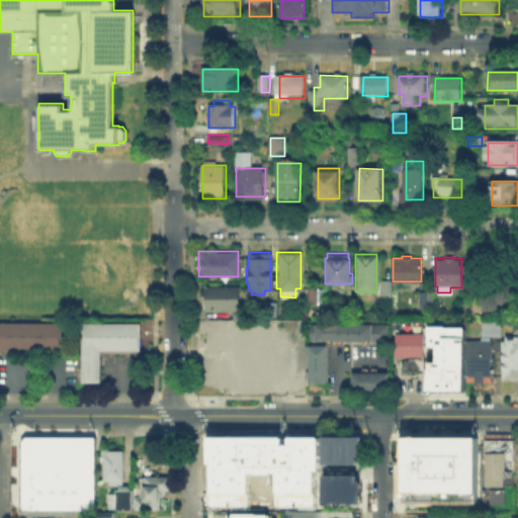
[(475,291),(464,291),(464,265),(475,265),(475,291)]
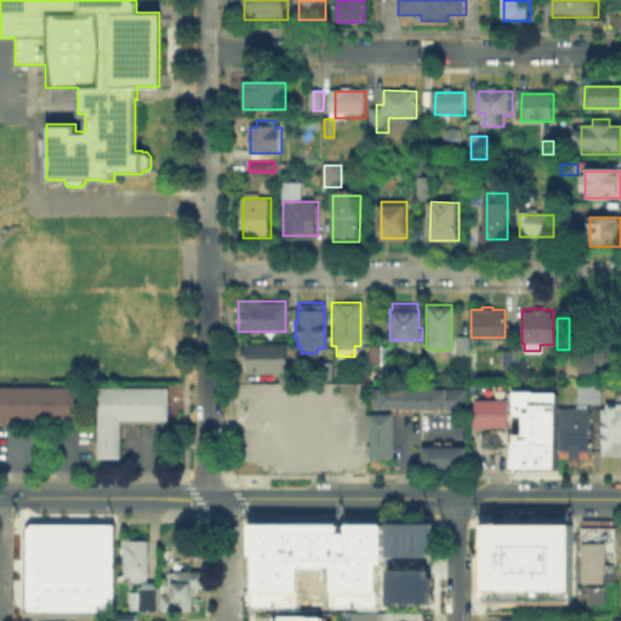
[(456,352),(456,335),(468,335),(468,352),(456,352)]
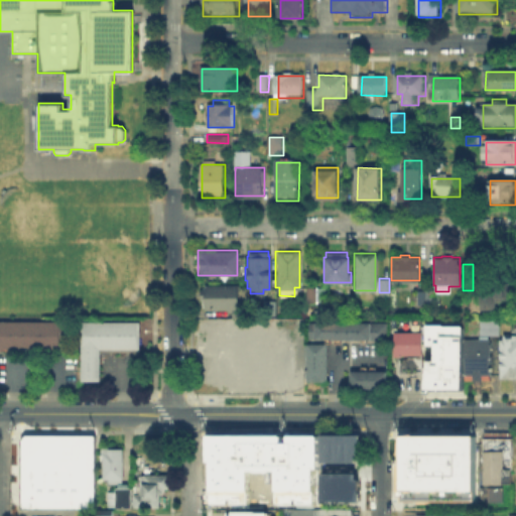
[(496,308),(478,308),(478,282),(503,282),(503,296),(496,296),(496,308)]
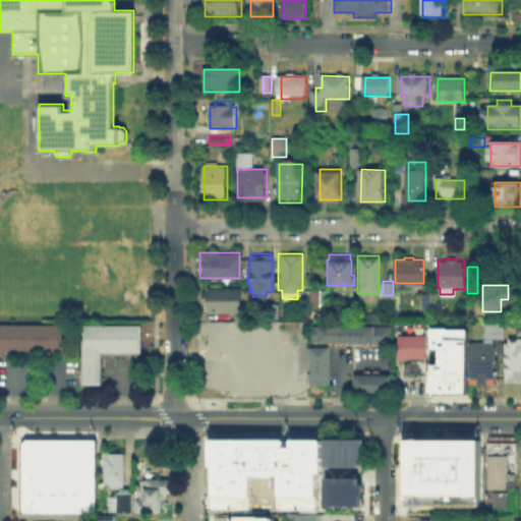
[(239,287),(239,309),(205,309),(205,300),(199,300),(199,290),(206,290),(206,287),(239,287)]
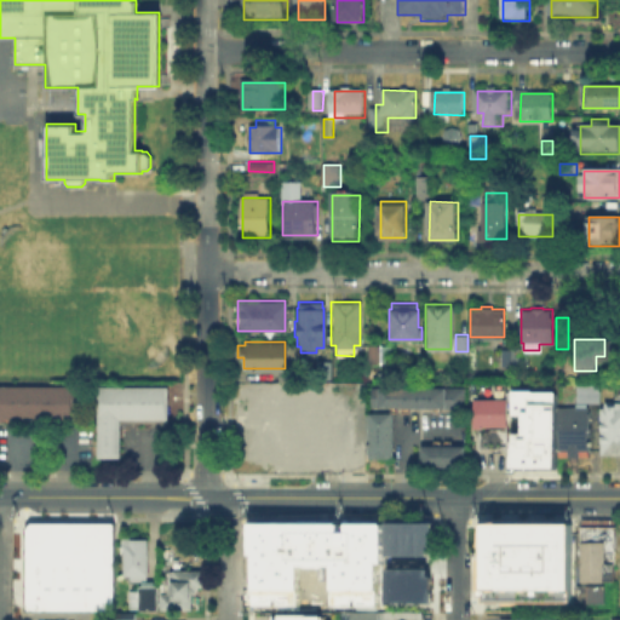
[(366,361),(366,344),(389,344),(389,361),(366,361)]
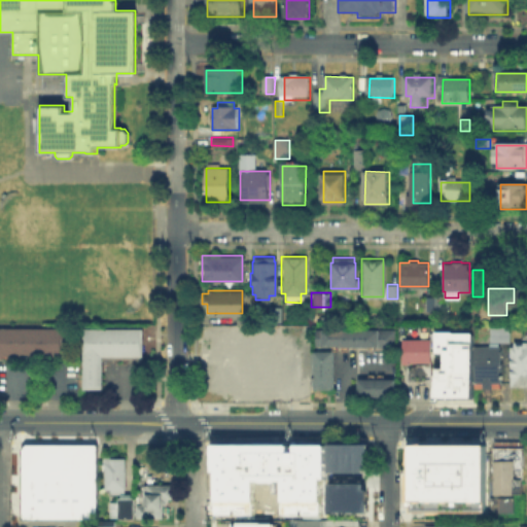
[(425,310),(425,295),(433,295),(433,310),(425,310)]
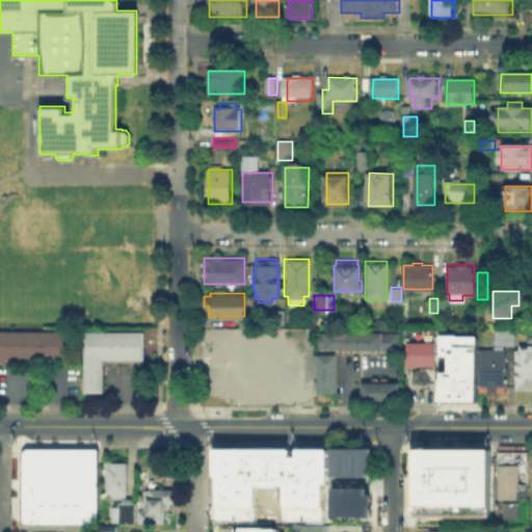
[(437,298),(446,298),(446,313),(437,313),(437,298)]
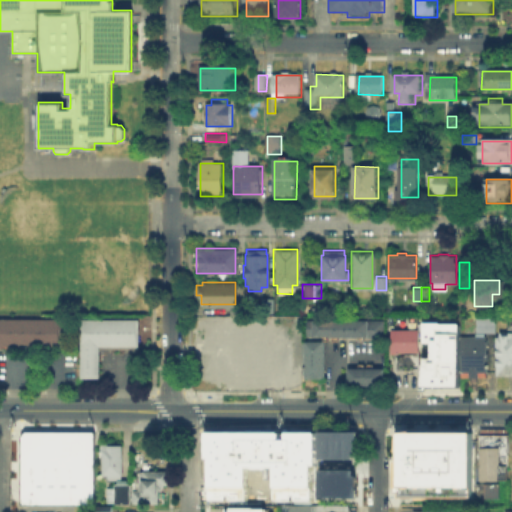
[(197,342),(227,342),(227,315),(197,316),(197,342)]
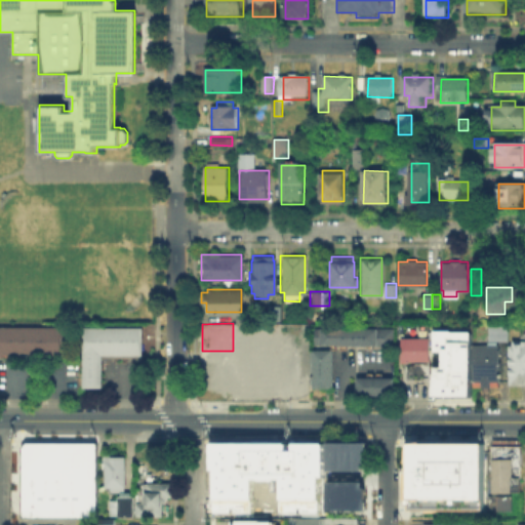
[(239,387),(269,386),(268,324),(238,325),(239,387)]
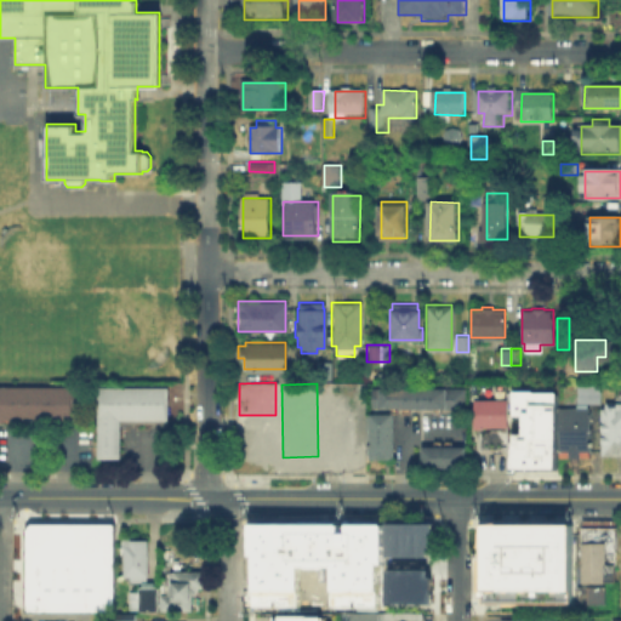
[(575,402),(598,403),(599,385),(576,383),(575,402)]
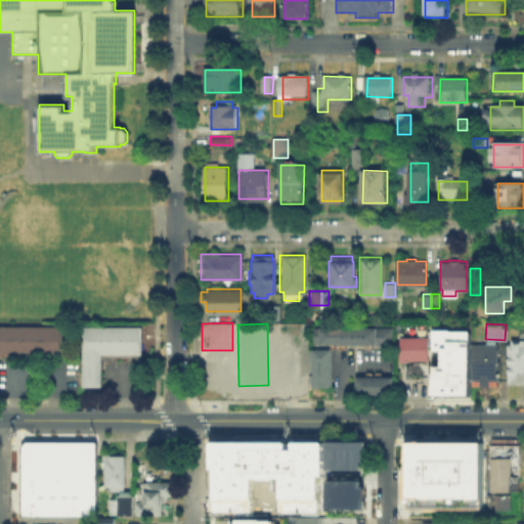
[(0,325),(59,325),(59,353),(0,352),(0,325)]
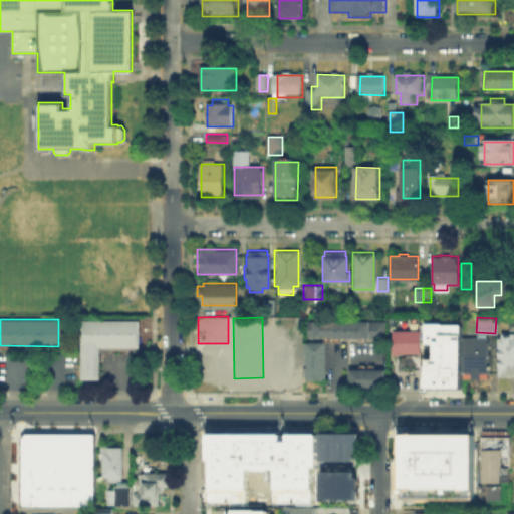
[(99,377),(79,377),(79,319),(138,319),(138,347),(99,347),(99,377)]
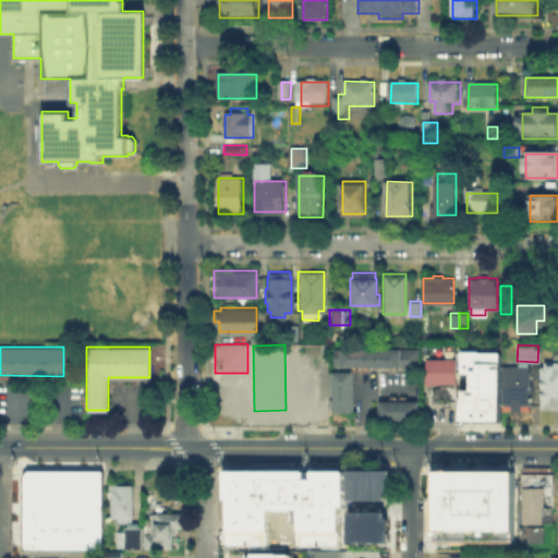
[(332,367),(332,347),(416,347),(416,367),(332,367)]
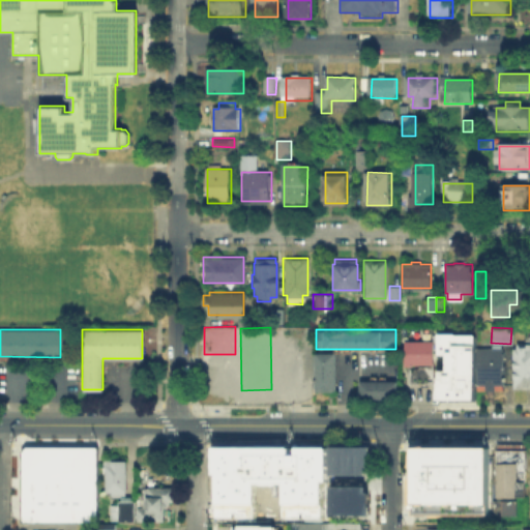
[(437,399),(474,399),(474,333),(437,333),(437,354),(446,354),(446,370),(437,370),(437,399)]
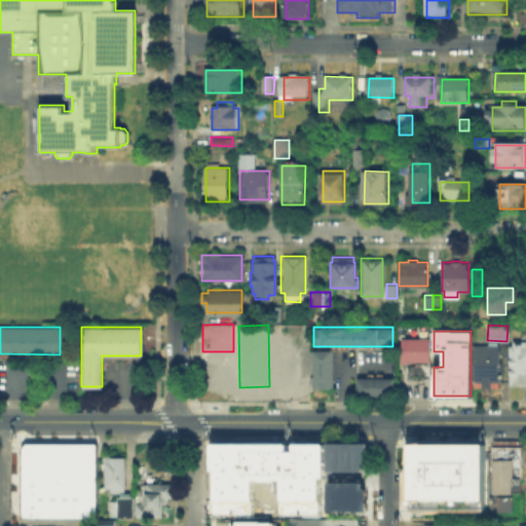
[(406,363),(401,363),(401,337),(429,337),(429,363),(406,363)]
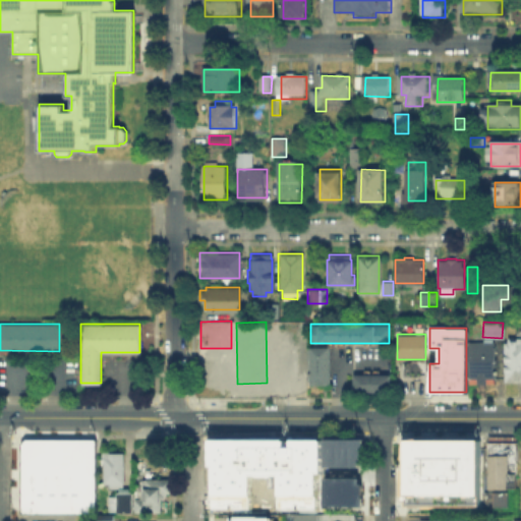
[(520,382),(520,337),(504,337),(504,382),(520,382)]
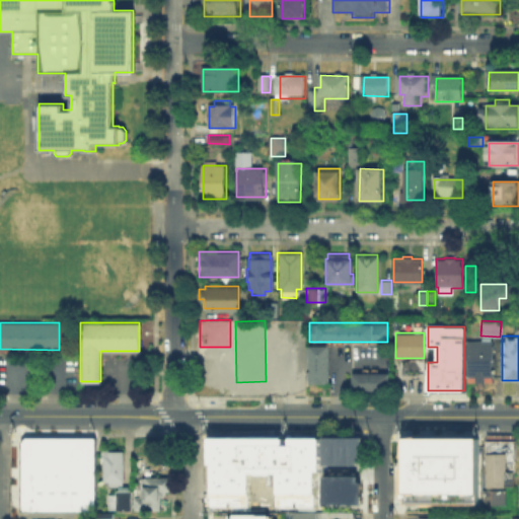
[(466,375),(473,375),(474,382),(492,382),(491,340),(465,341),(466,375)]
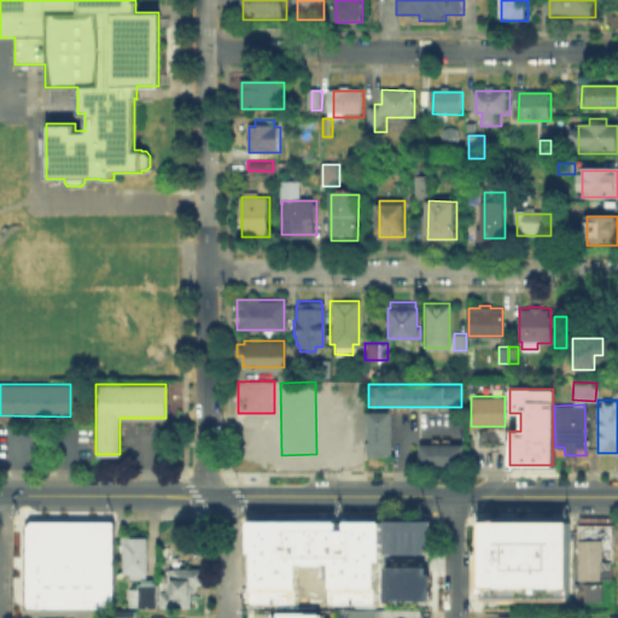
[(365,455),(365,410),(390,410),(390,455),(365,455)]
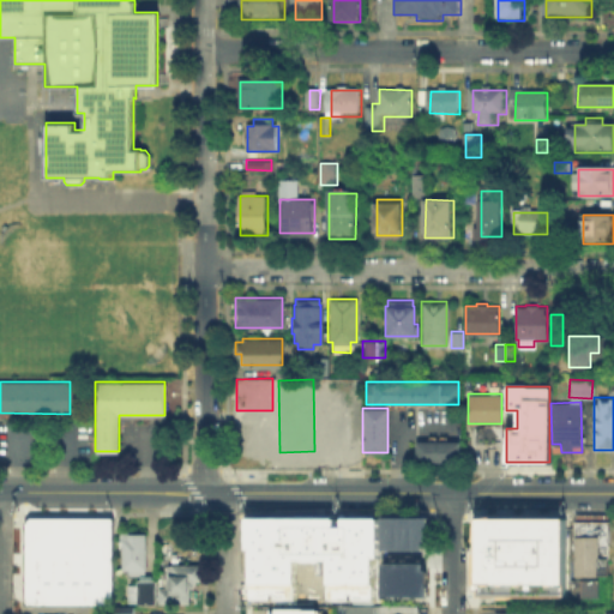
[(319,453),(347,453),(348,416),(319,416),(319,453)]
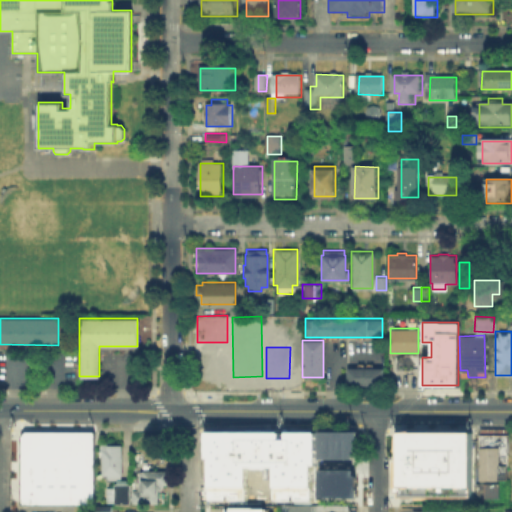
[(202,352),(202,381),(228,381),(228,351),(202,352)]
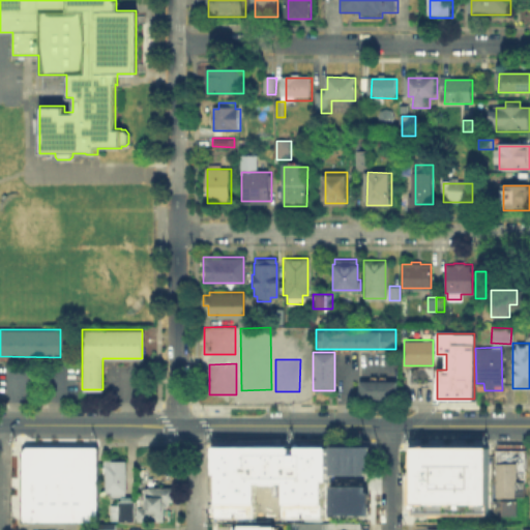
[(433,365),(433,383),(409,383),(409,365),(433,365)]
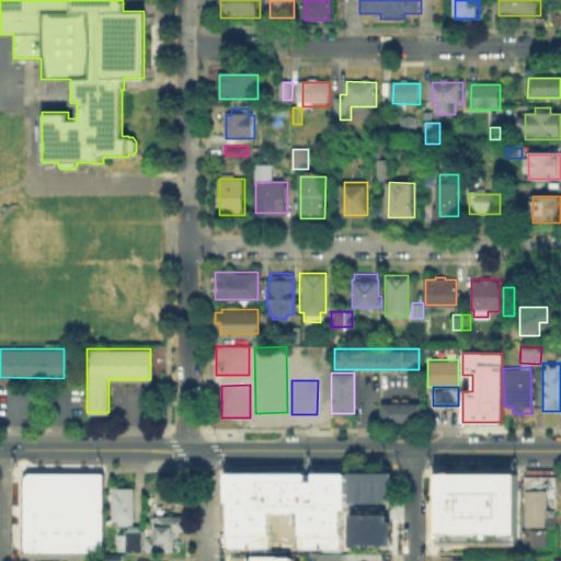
[(420,402),(420,422),(379,422),(379,402),(420,402)]
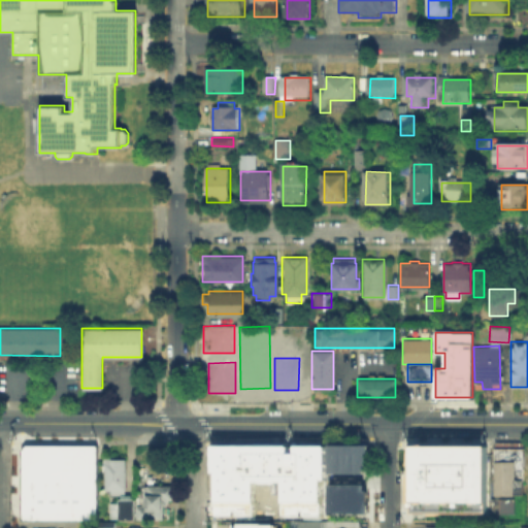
[(493,452),(493,440),(522,441),(522,494),(493,494),(493,452)]
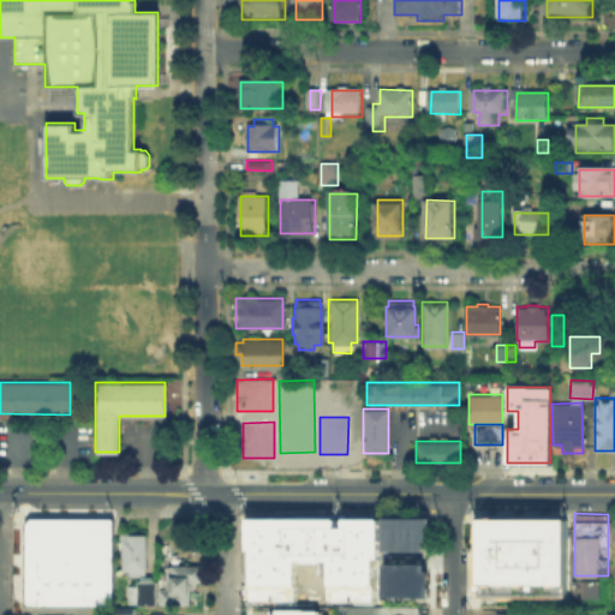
[(24,521),(29,517),(112,517),(112,604),(24,604),(24,521)]
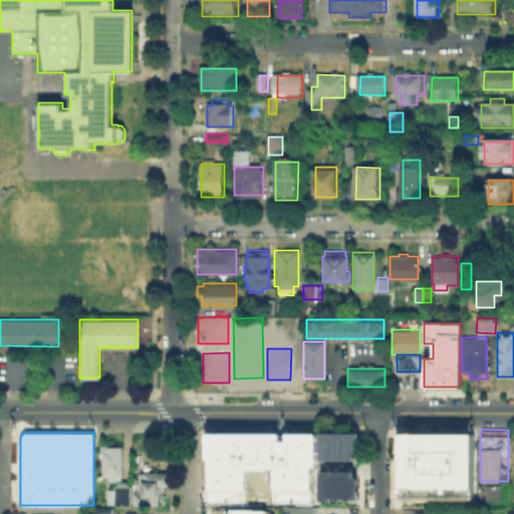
[(319,432),(319,460),(356,460),(356,432),(319,432)]
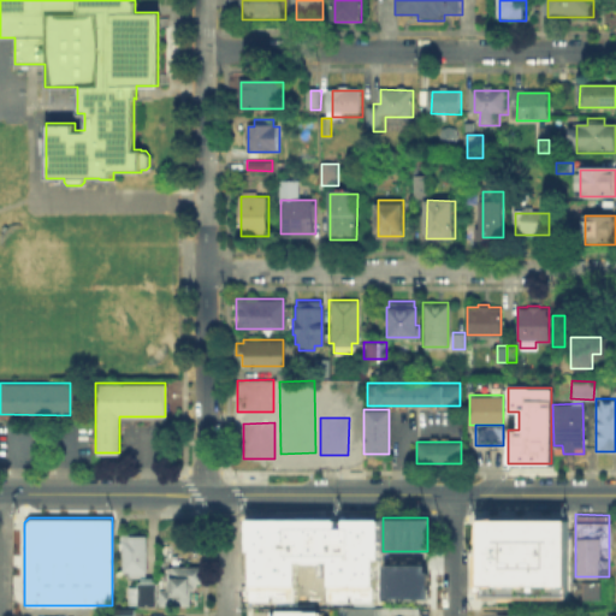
[(566,527),(567,598),(479,598),(478,519),(566,519),(566,527)]
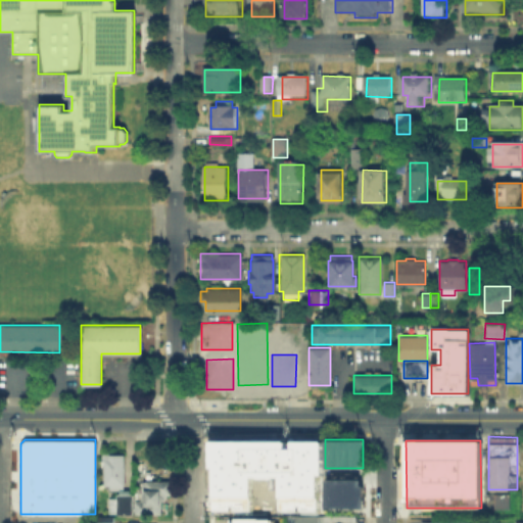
[(215,442),(215,508),(321,507),(321,442),(215,442)]
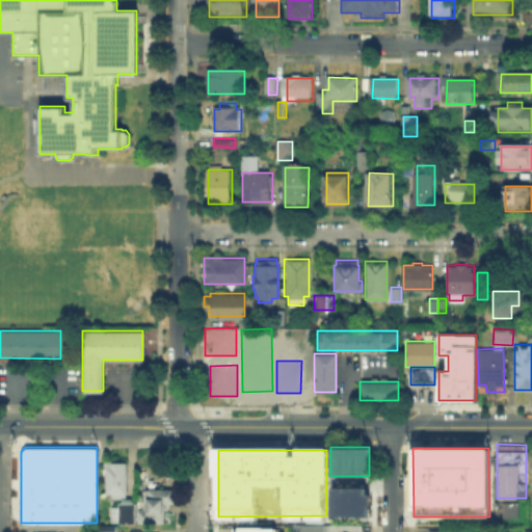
[(104,493),(104,469),(103,469),(103,460),(110,460),(110,461),(126,461),(126,493),(125,493),(125,496),(118,496),(118,497),(110,497),(110,493),(104,493)]
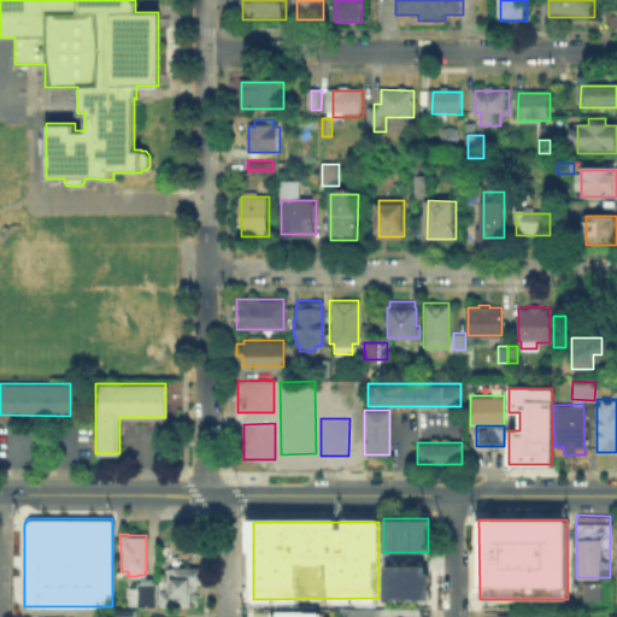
[(205,565),(205,585),(191,585),(192,593),(193,593),(193,605),(158,605),(158,589),(166,589),(166,566),(205,565)]
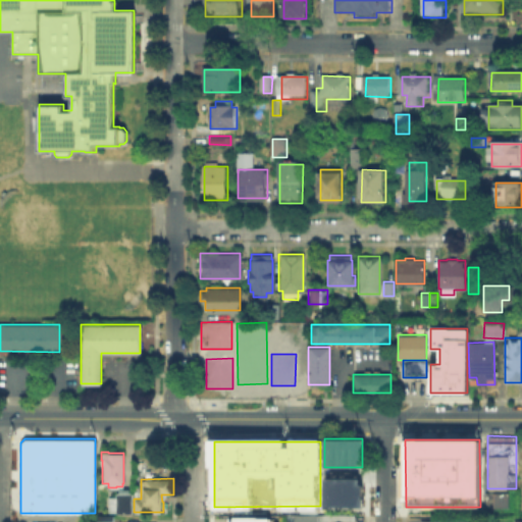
[(324,478),(324,506),(362,506),(362,478),(324,478)]
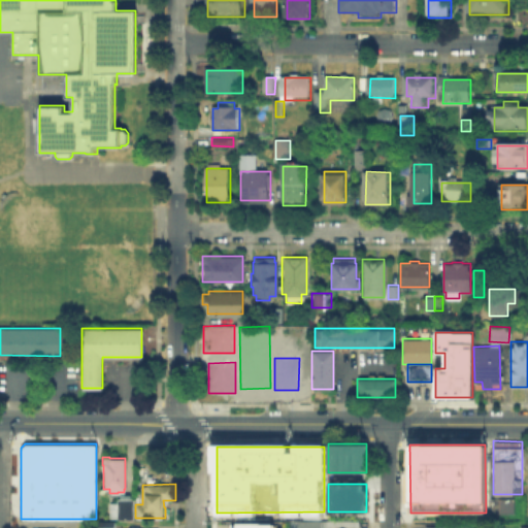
[(132,519),(117,519),(117,517),(108,517),(108,501),(117,501),(117,497),(119,497),(119,493),(131,493),(131,498),(132,498),(132,519)]
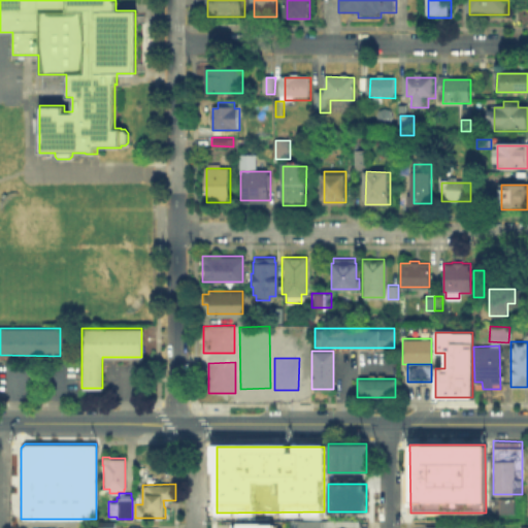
[(498,513),(498,497),(514,497),(514,513),(498,513)]
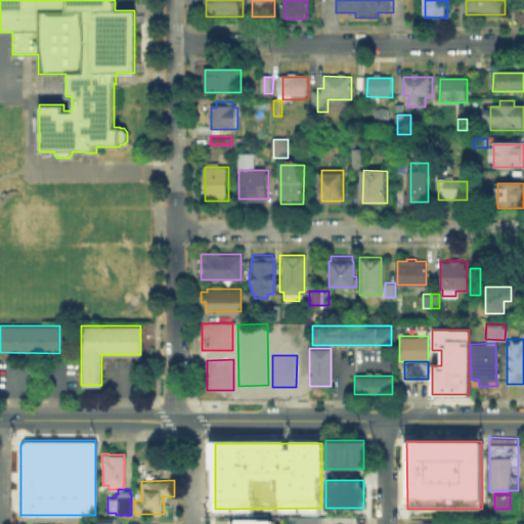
[(317,523),(318,516),(287,515),(287,523),(317,523)]
